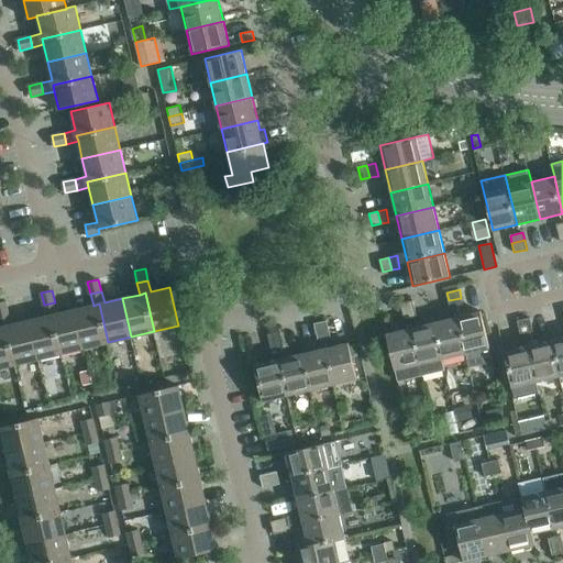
[(461,298),(449,300),(451,309),(463,306),(461,298)]
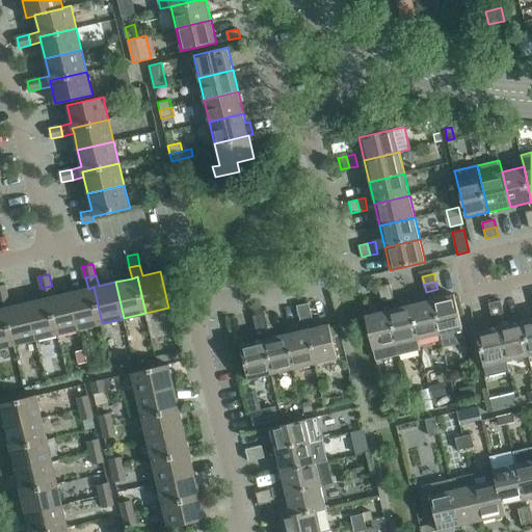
[(378,287),(380,294),(392,291),(391,284),(378,287)]
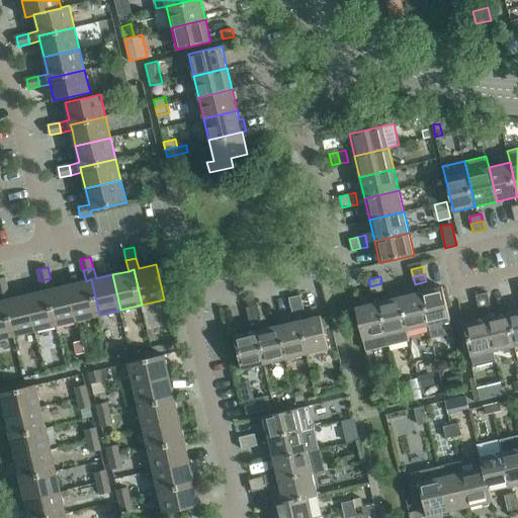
[(48,289),(57,325),(78,320),(70,284),(53,288),(51,278),(40,280),(42,291),(48,289)]
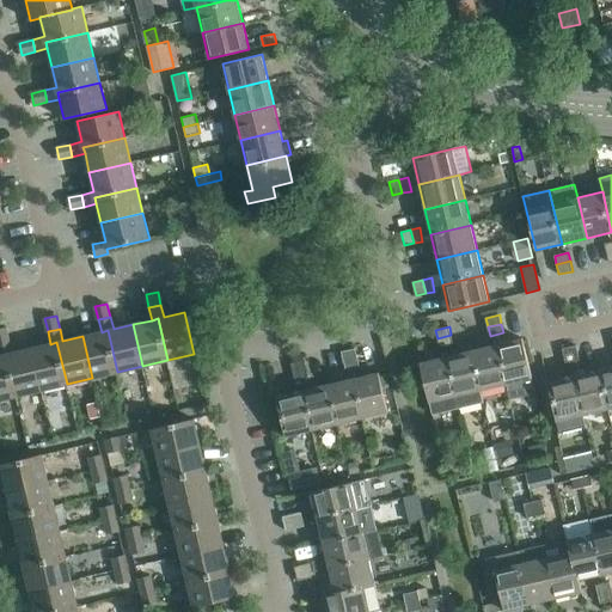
[(83,336),(92,378),(117,372),(108,330),(102,332),(83,336)]
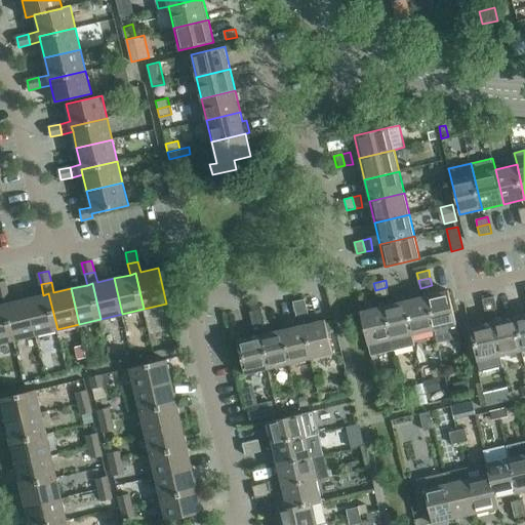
[(387,287),(375,290),(377,298),(389,295),(387,287)]
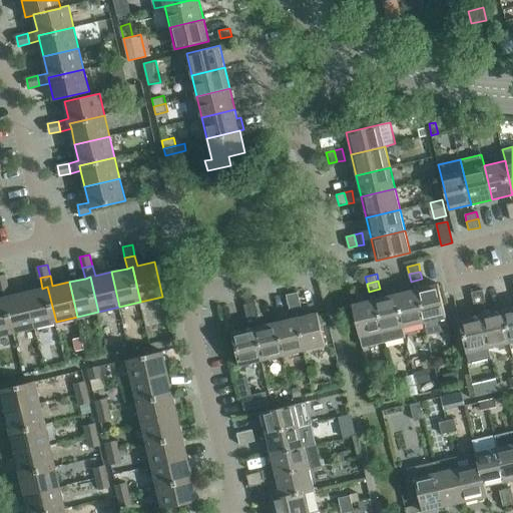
[(438,284),(416,289),(424,322),(427,334),(449,329),(438,284)]
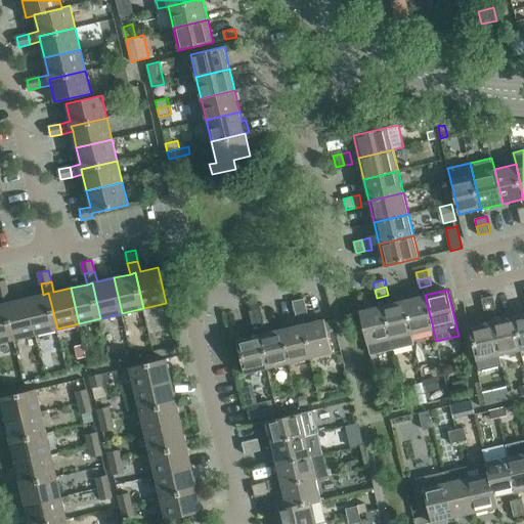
[(0,293),(0,303),(0,305),(5,303),(14,339),(36,334),(27,298),(10,302),(8,292),(0,293)]
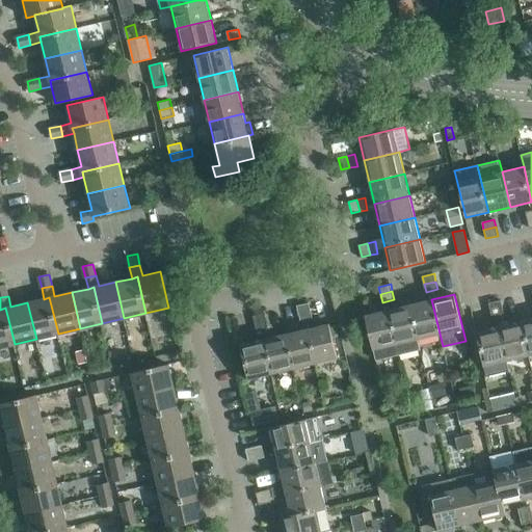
[(27,302),(36,339),(58,334),(49,297),(44,299),(27,302)]
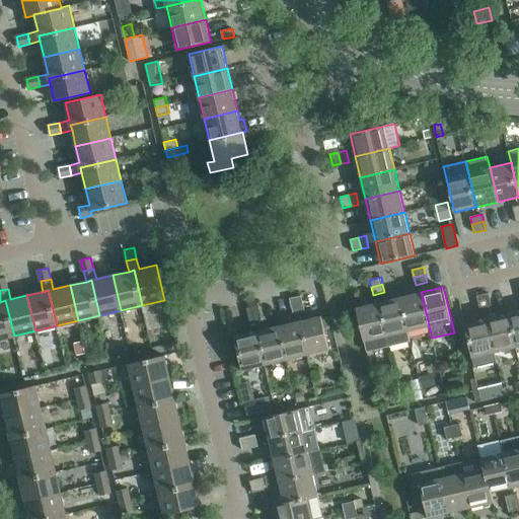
[(421,292),(399,297),(408,330),(429,325),(421,292)]
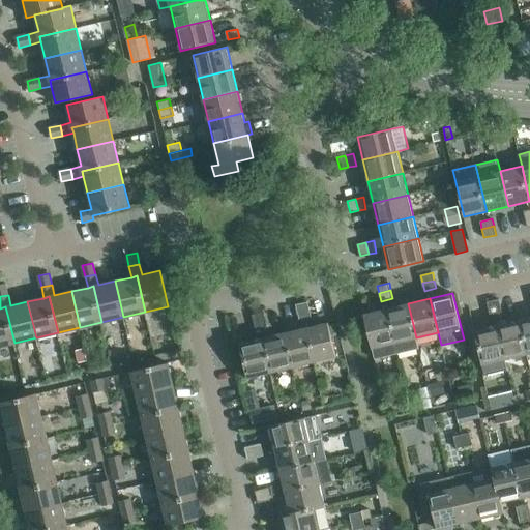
[(487,301),(489,310),(501,306),(499,299),(487,301)]
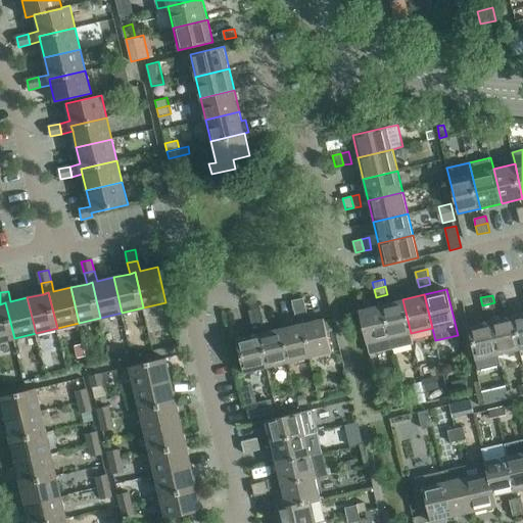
[(292,300),(293,307),(305,305),(303,297),(292,300)]
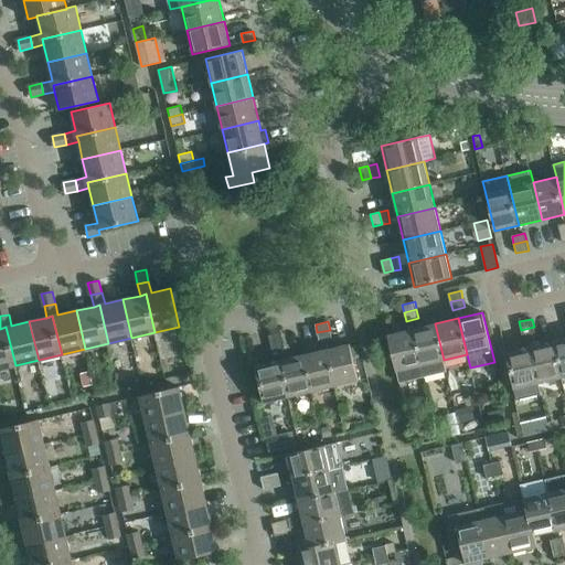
[(444,360),(435,323),(412,329),(424,376),(447,371),(444,360)]
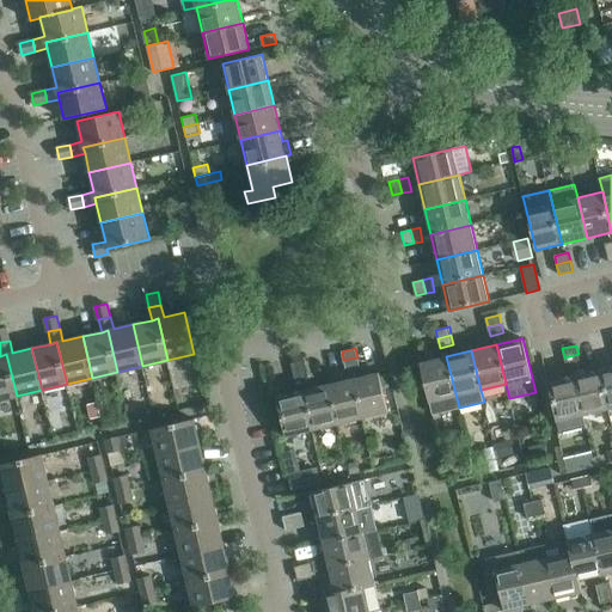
[(6,354),(0,356),(0,355),(0,399),(17,396),(6,354)]
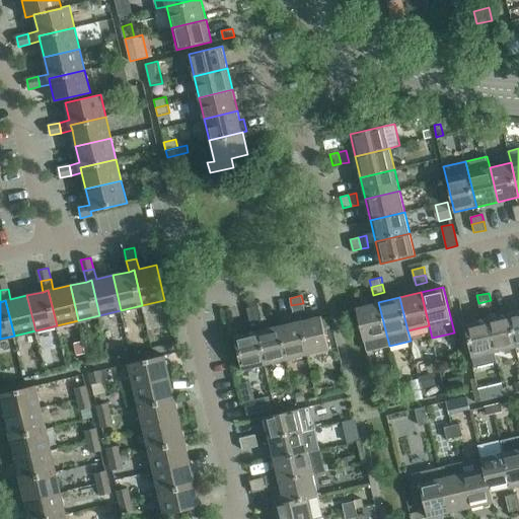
[(491,300),(478,303),(480,311),(493,308),(491,300)]
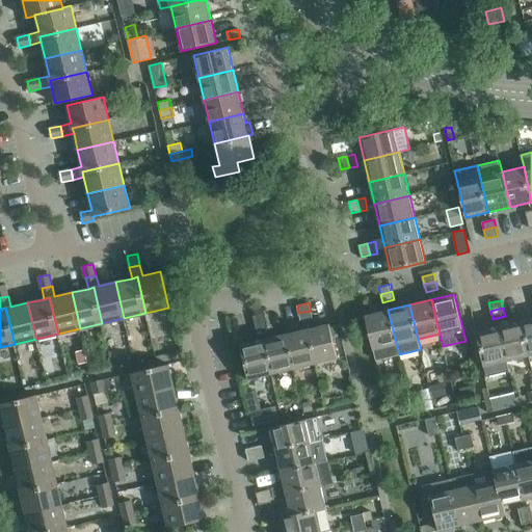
[(399,354),(388,310),(365,315),(376,360),(399,354)]
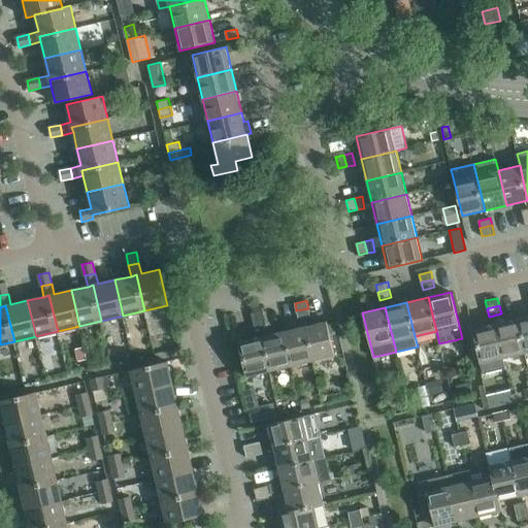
[(308,308),(296,310),(298,319),(310,317),(308,308)]
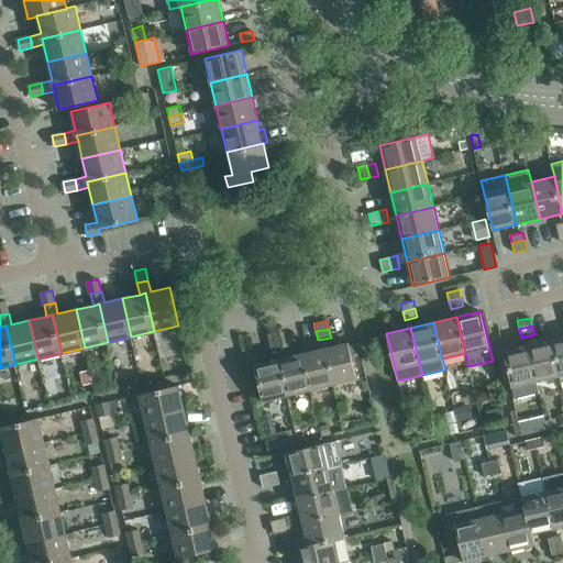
[(268,334),(269,342),(283,340),(280,331),(268,334)]
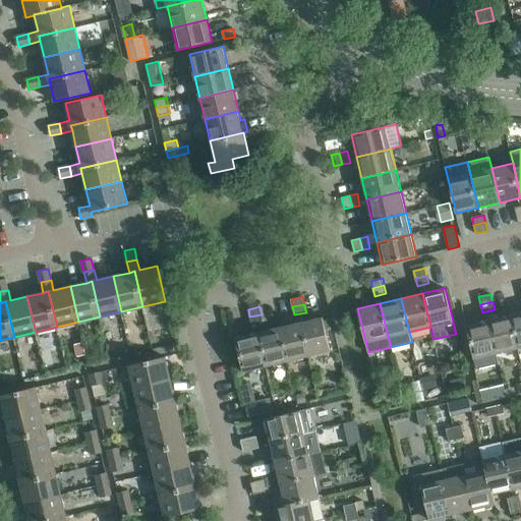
[(520,311),(510,314),(518,348),(520,347),(520,311)]
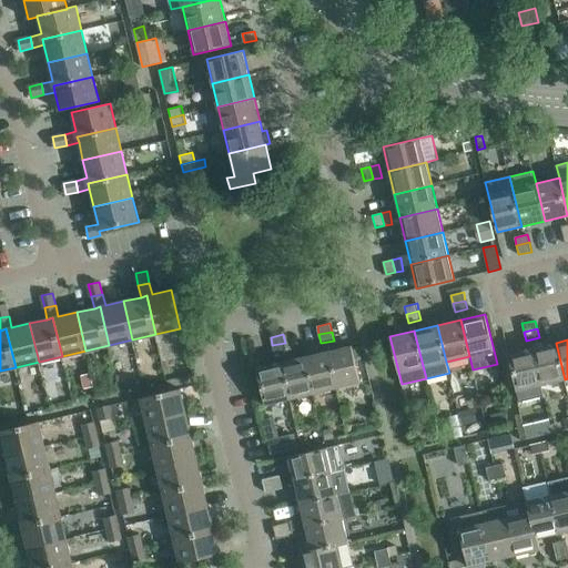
[(285,343),(272,345),(274,354),(287,351),(285,343)]
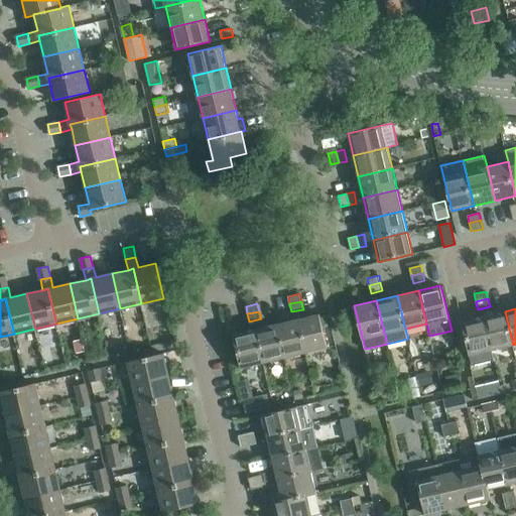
[(505,311),(484,316),(492,350),(513,345),(505,311)]
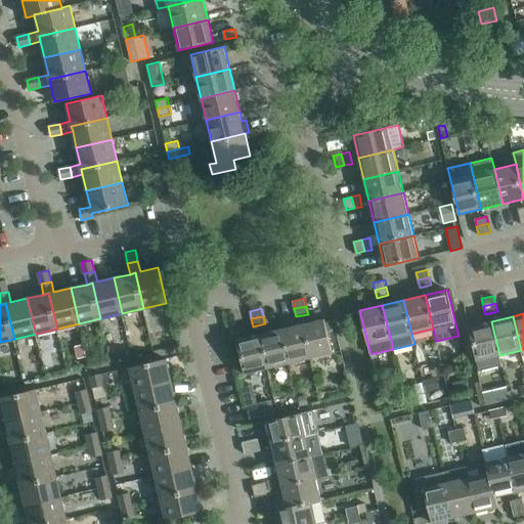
[(324,318),(302,323),(310,358),(333,353),(324,318)]
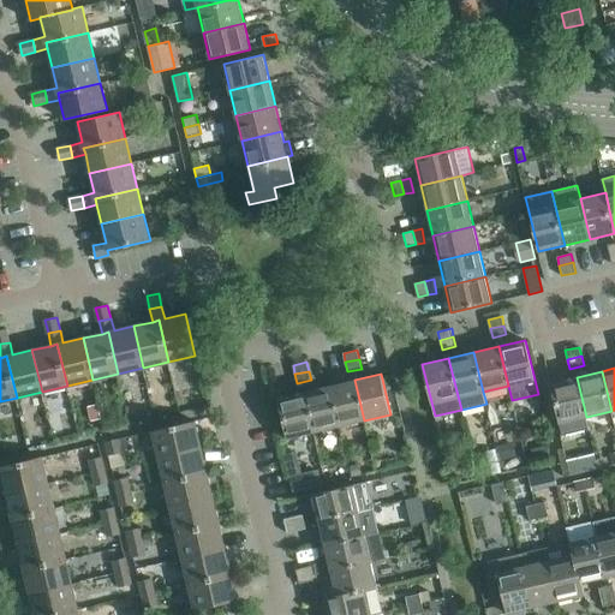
[(586,417),(577,377),(550,383),(560,424),(586,417)]
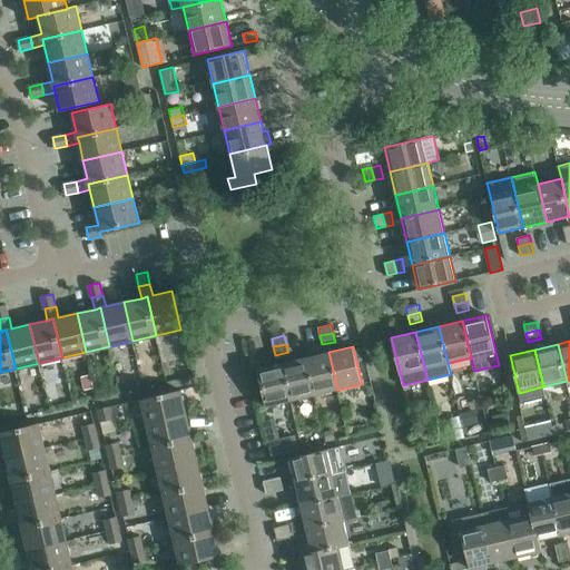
[(328,352),(305,357),(314,395),(337,390),(328,352)]
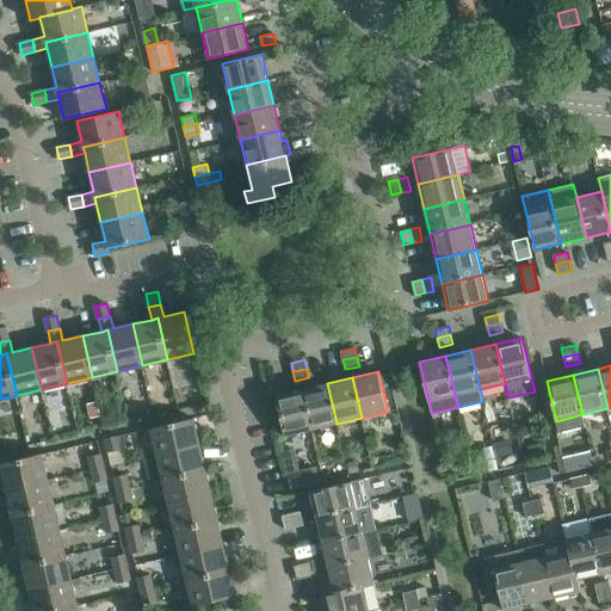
[(327,383),(302,389),(312,430),(337,424),(327,383)]
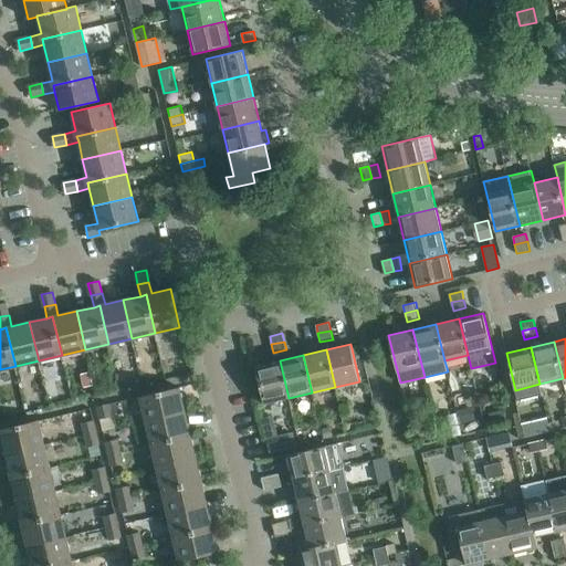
[(289,398),(280,360),(255,366),(264,404),(289,398)]
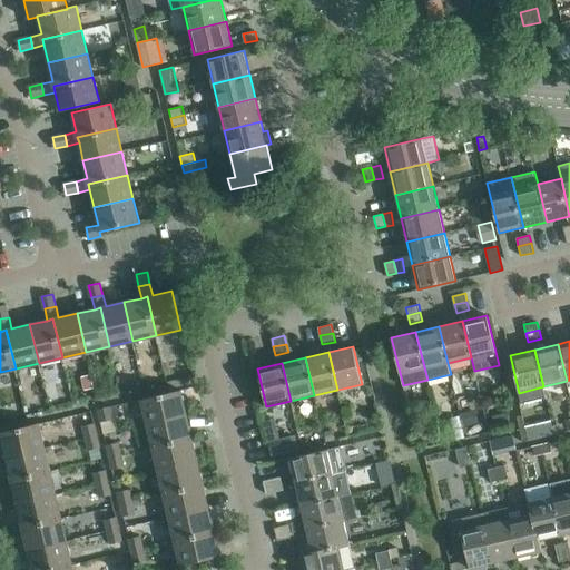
[(141,400),(148,423),(187,414),(180,390),(141,400)]
